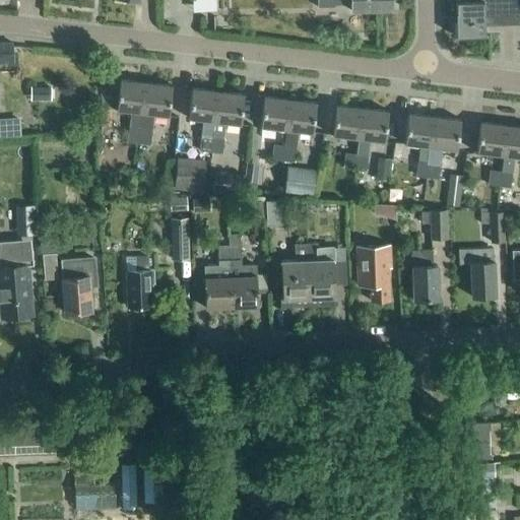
[(316,0),(317,8),(334,8),(334,6),(350,5),(350,12),(391,11),(390,0),(316,0)]
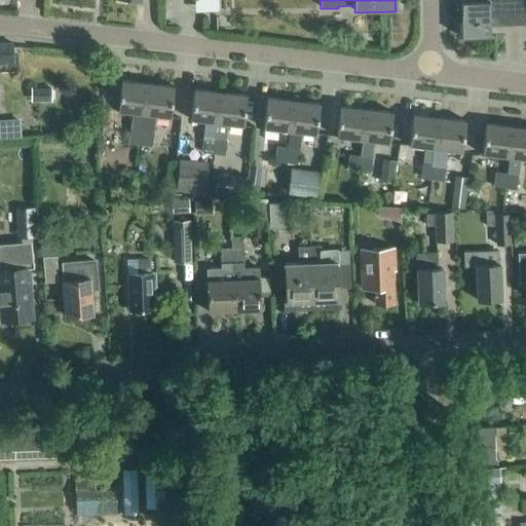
[(525,0),(459,0),(460,38),(489,38),(488,15),(525,14),(525,0)]
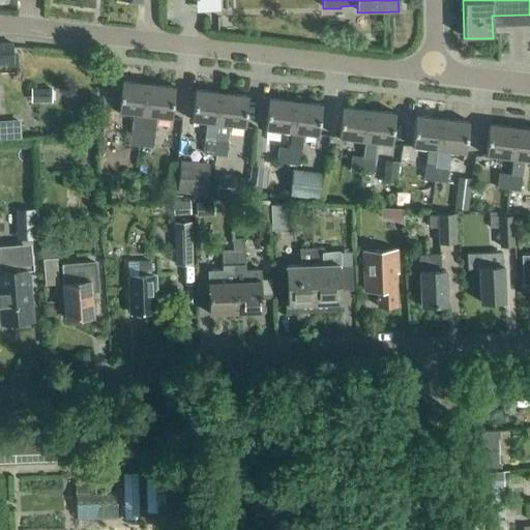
[(0,64),(12,64),(12,46),(12,45),(0,45),(0,64)]
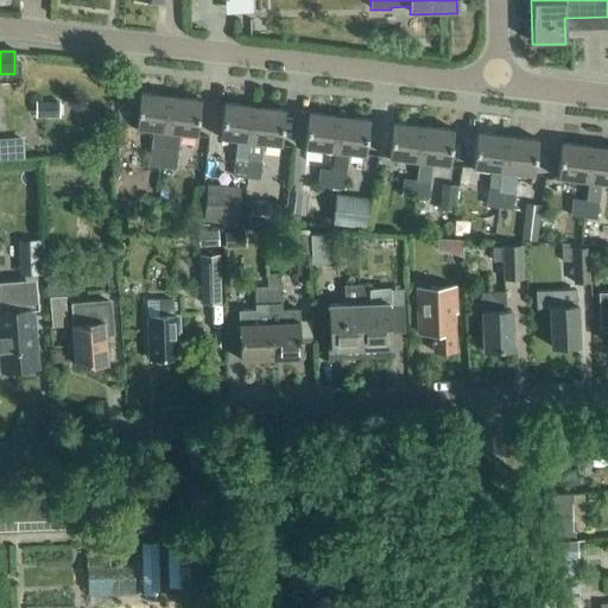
[(165,133),(170,97),(139,94),(135,130),(152,132),(147,168),(160,169),(165,133)]
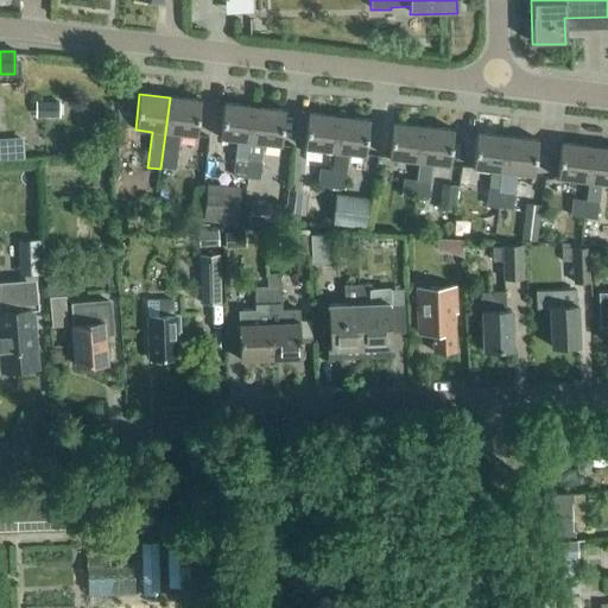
[(165,133),(160,169),(175,171),(179,134),(196,137),(200,101),(170,97),(165,133)]
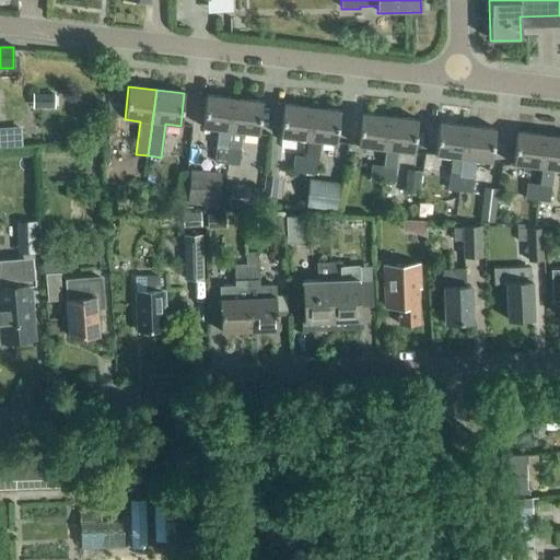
[(202,128),(217,130),(213,163),(225,165),(228,149),(230,131),(234,98),(206,95),(202,128)]
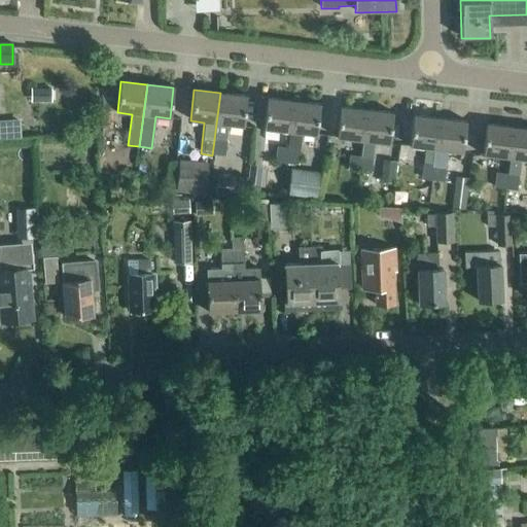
[(214,140),(212,155),(223,156),(226,141),(225,141),(227,126),(243,127),(246,96),(220,93),(216,124),(214,140)]
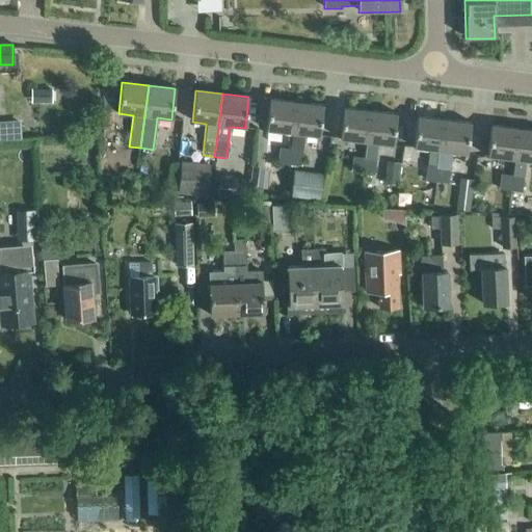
[(292,134),(296,102),(269,99),(265,131),(292,134)]
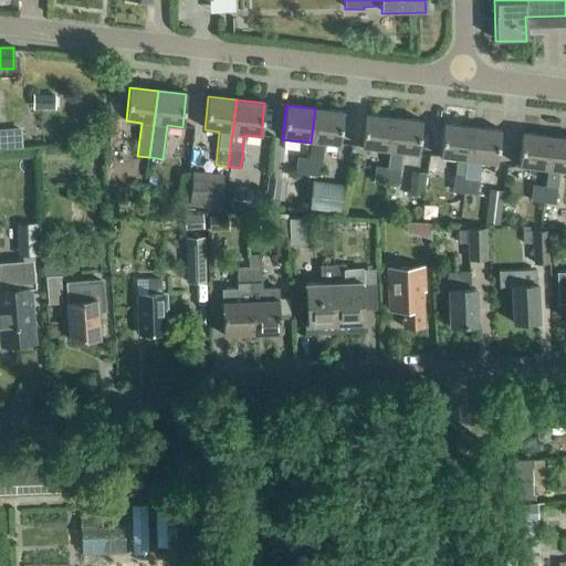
[(339,146),(343,112),(315,108),(311,143),(308,159),(306,176),(320,178),(322,160),(323,144),(339,146)]
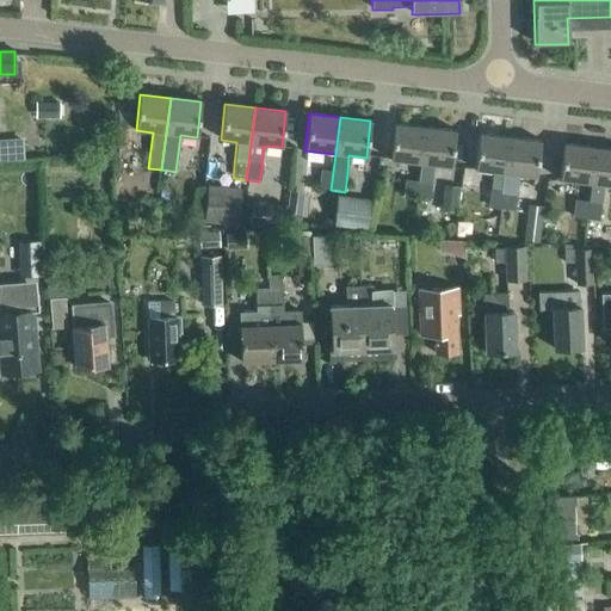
[(420,164),(425,128),(394,124),(389,160),(420,164)]
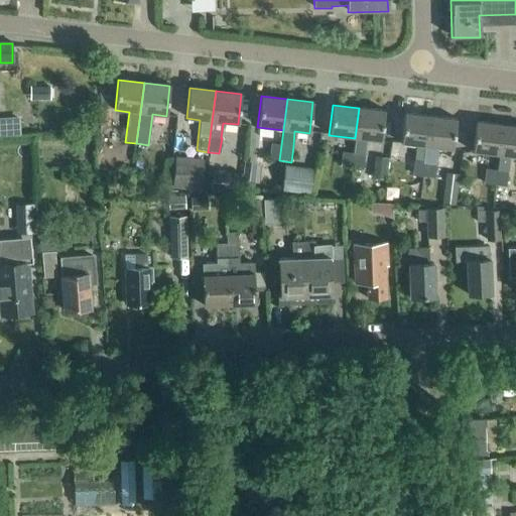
[(353,153),(351,169),(362,170),(365,154),(364,154),(366,140),(381,141),(384,111),(359,108),(355,138),(353,153)]
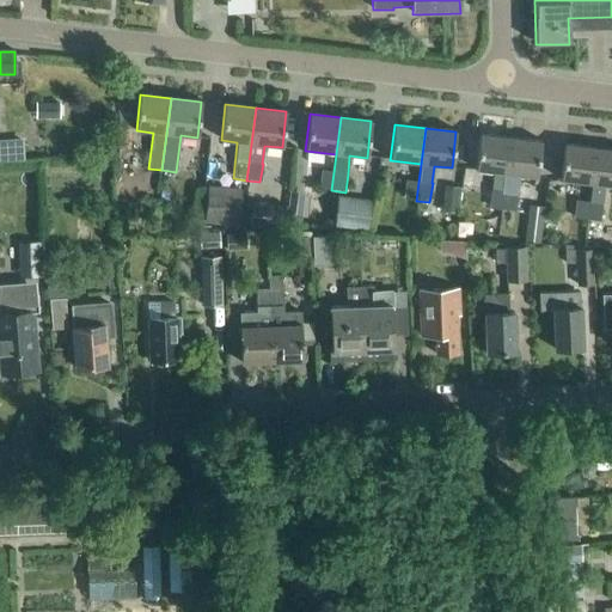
[(507,175),(510,138),(479,134),(476,171),(507,175)]
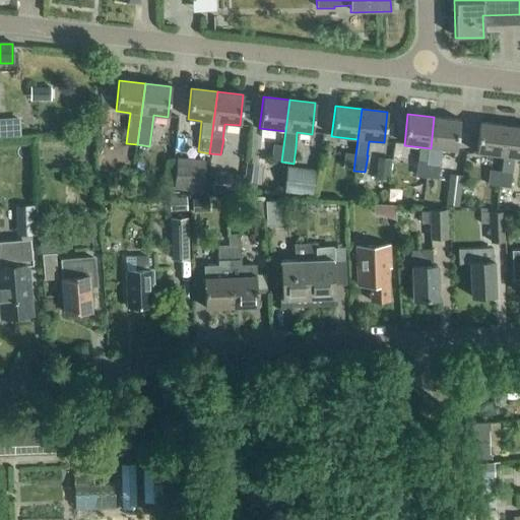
[(431,148),(430,154),(439,155),(440,149),(456,151),(459,120),(434,117),(431,148)]
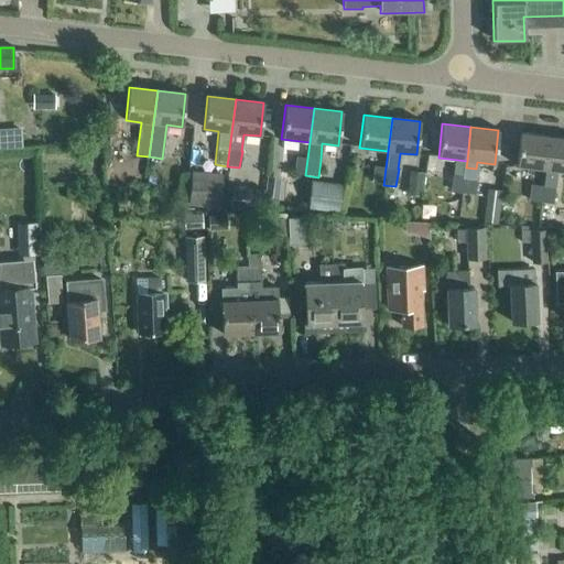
[(24,129),(0,128),(0,144),(24,147),(24,129)]
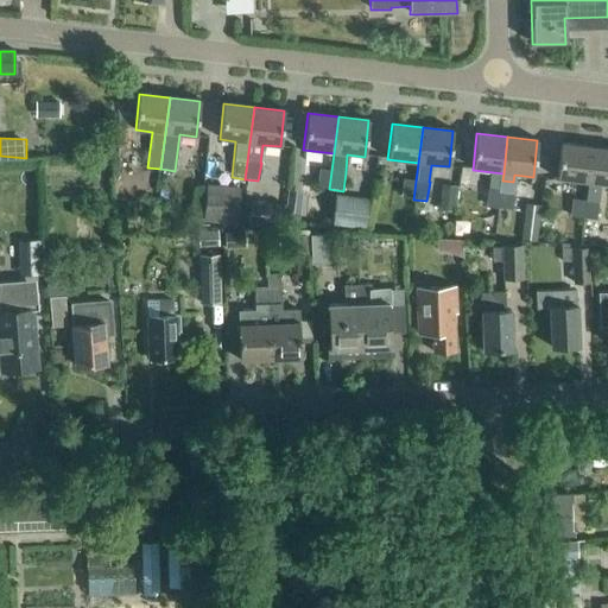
[(586,192),(591,147),(561,144),(556,179),(577,182),(576,191),(586,192)]
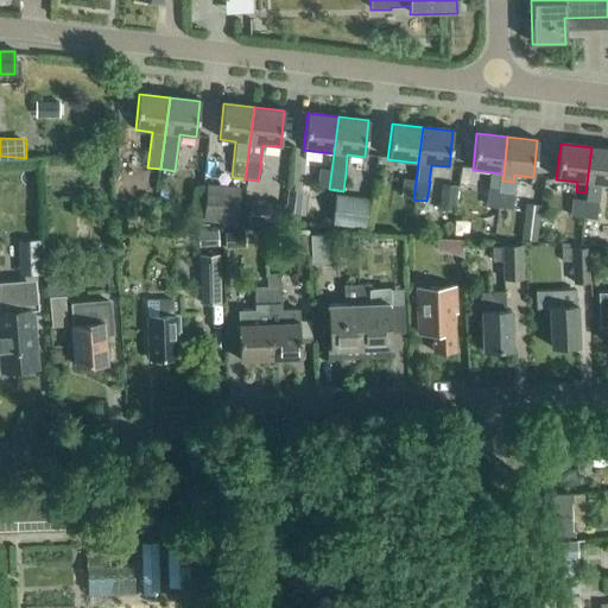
[(597,221),(599,202),(601,185),(607,185),(607,149),(591,147),(586,192),(584,201),(582,219),(597,221)]
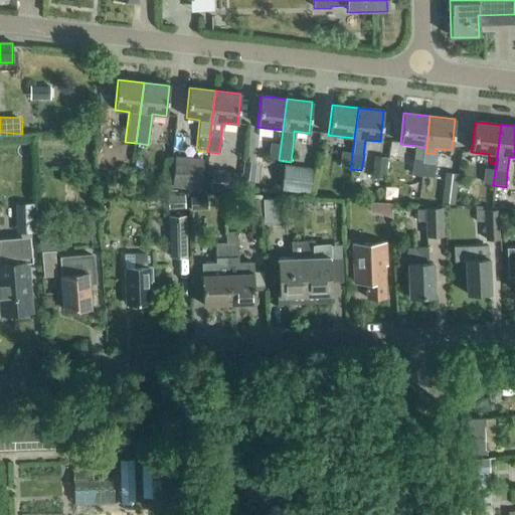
[(279,160),(281,145),(270,144),(268,159),(279,160)]
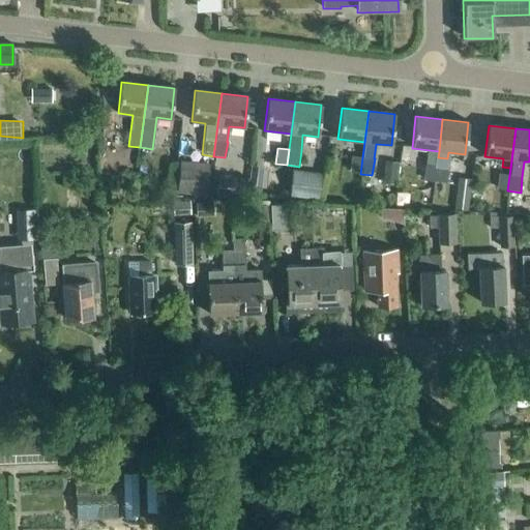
[(360,174),(362,157),(351,156),(349,172),(360,174)]
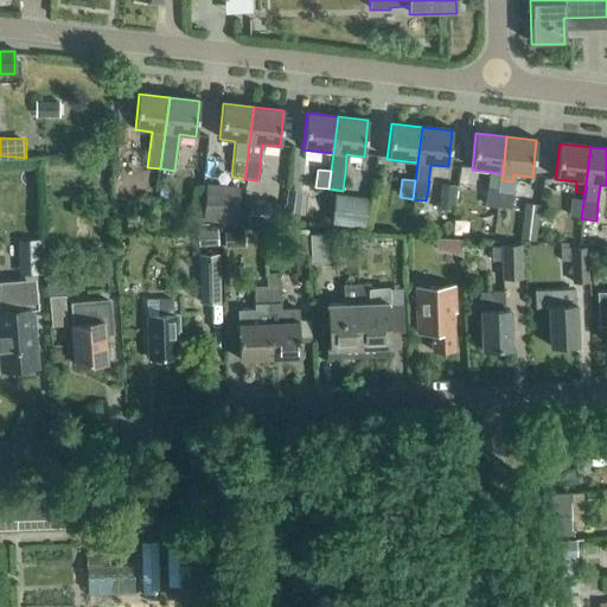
[(236,225),(240,189),(206,184),(203,221),(236,225)]
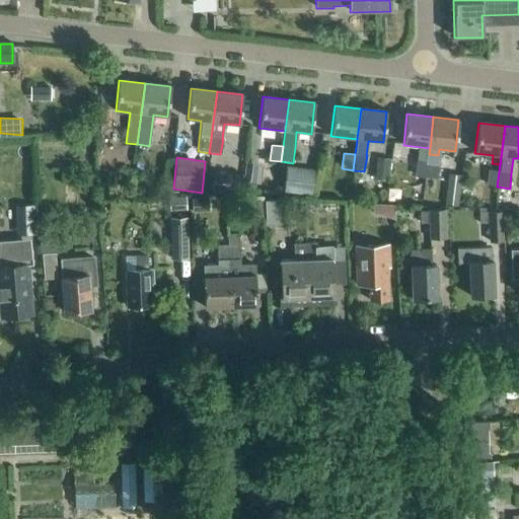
[(389,159),(376,157),(374,178),(387,180),(389,159)]
